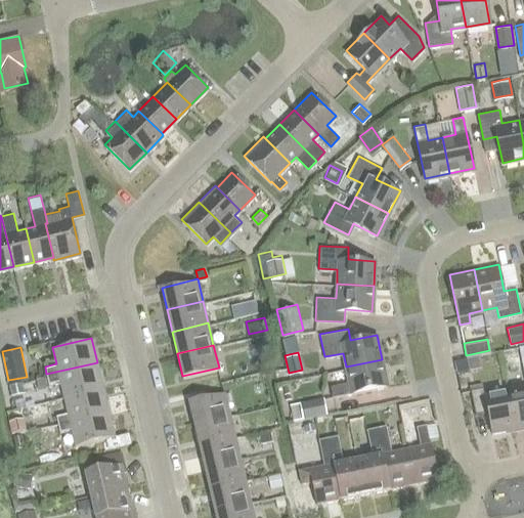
[(382,359),(346,367),(348,381),(330,385),(333,395),(387,384),(382,359)]
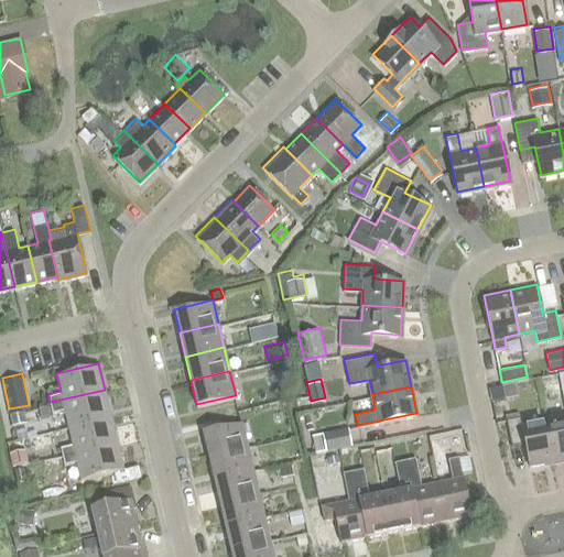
[(68,425),(110,415),(105,390),(50,402),(52,411),(64,407),(68,425)]
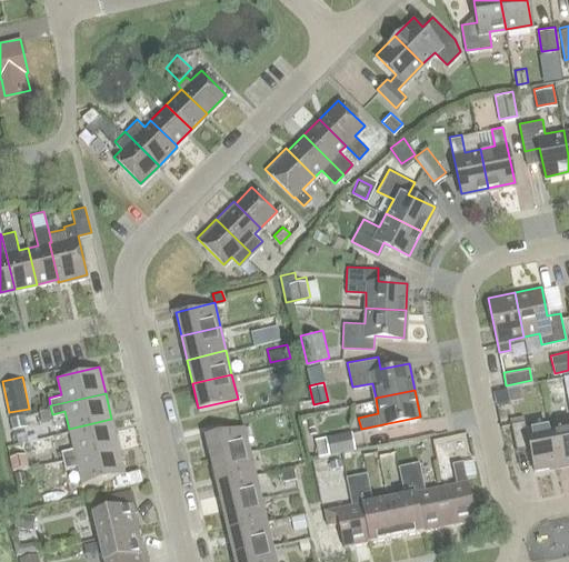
[(51,414),(49,405),(39,409),(41,417),(51,414)]
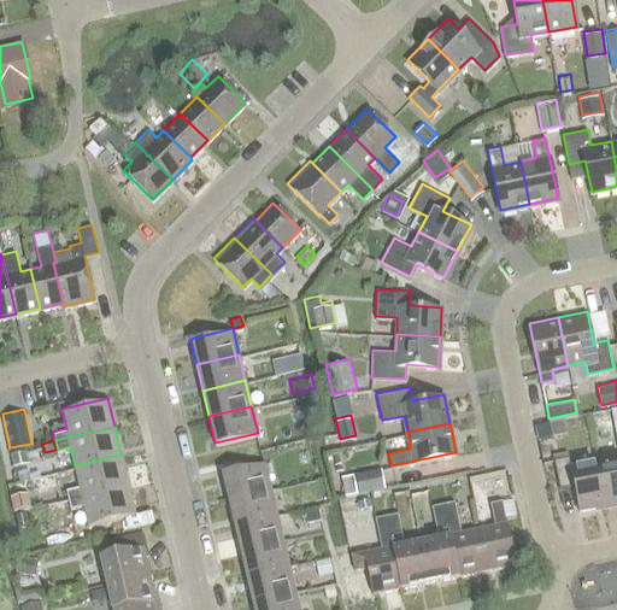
[(616,453),(597,458),(606,503),(616,500),(616,453)]
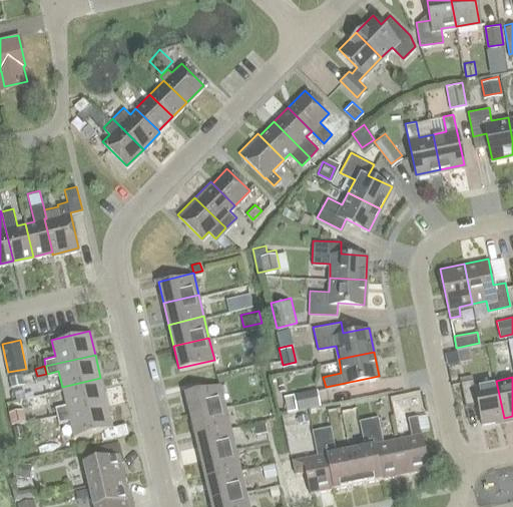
[(56,413),(106,402),(100,378),(62,387),(66,403),(54,406),(56,413)]
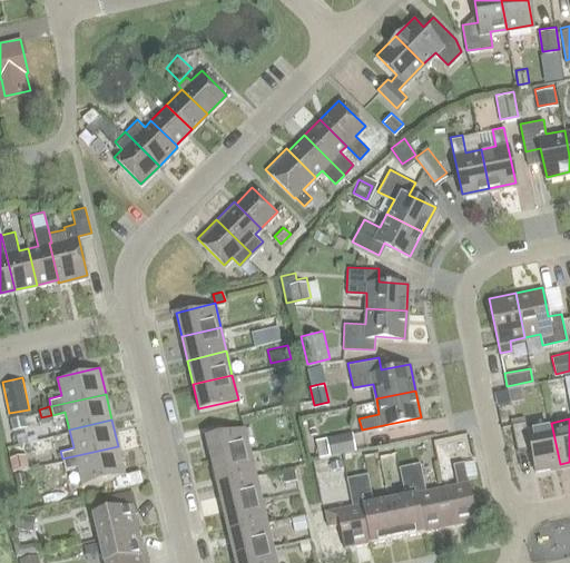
[(560,464),(551,423),(527,427),(524,420),(511,422),(517,448),(530,446),(534,470),(560,464)]
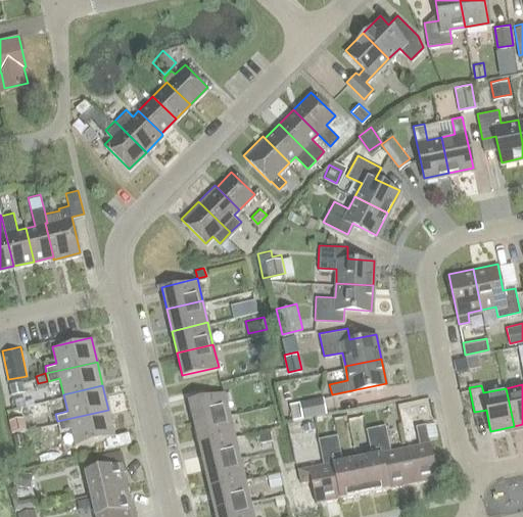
[(193,421),(229,413),(224,390),(188,398),(193,421)]
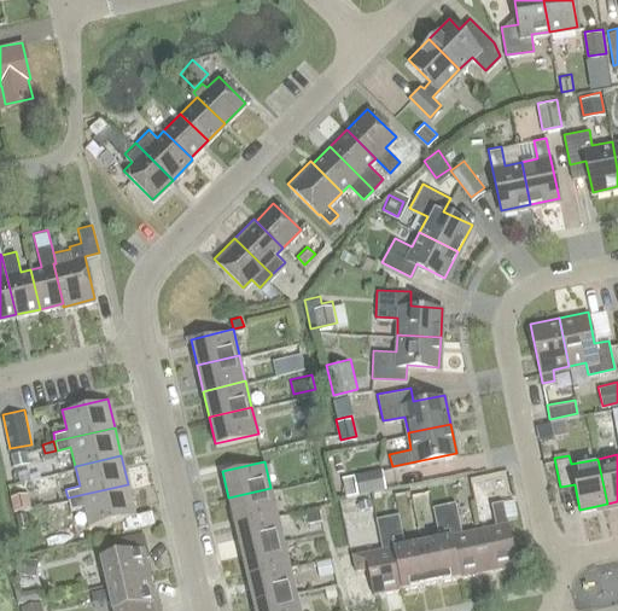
[(385,486),(382,466),(342,475),(345,494),(385,486)]
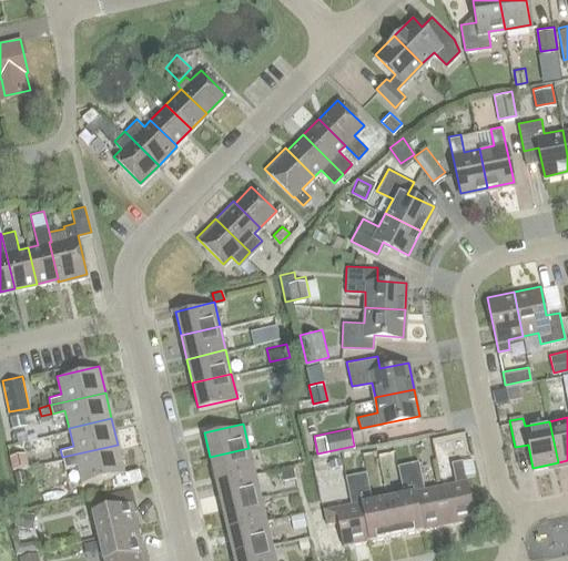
[(118,445),(62,457),(64,466),(77,462),(81,481),(123,470),(118,445)]
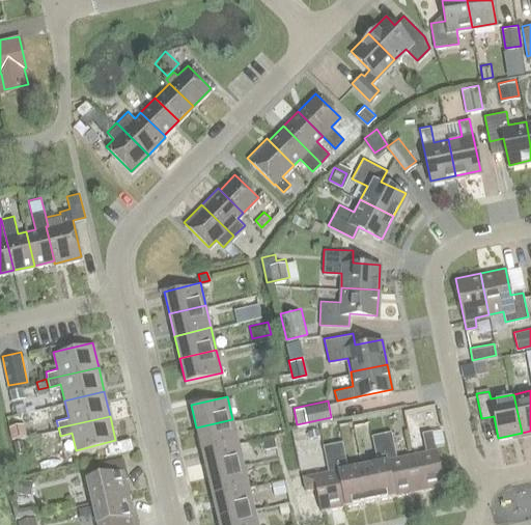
[(196,427),(201,449),(238,441),(232,419),(196,427)]
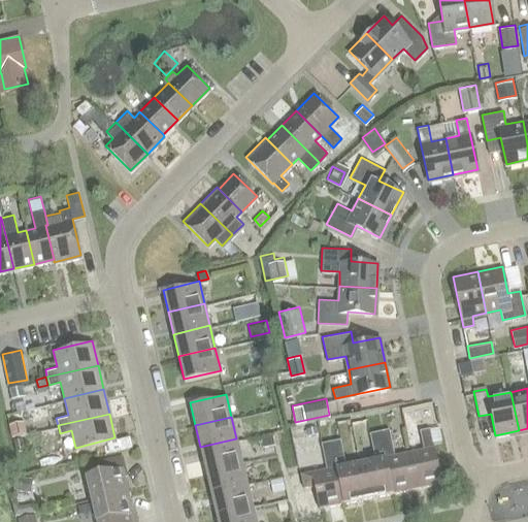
[(24,419),(9,422),(11,434),(26,431),(24,419)]
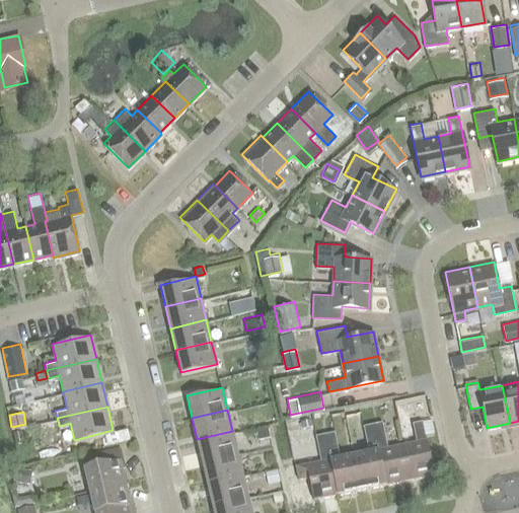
[(401,443),(409,478),(433,472),(425,433),(422,419),(412,421),(416,440),(401,443)]
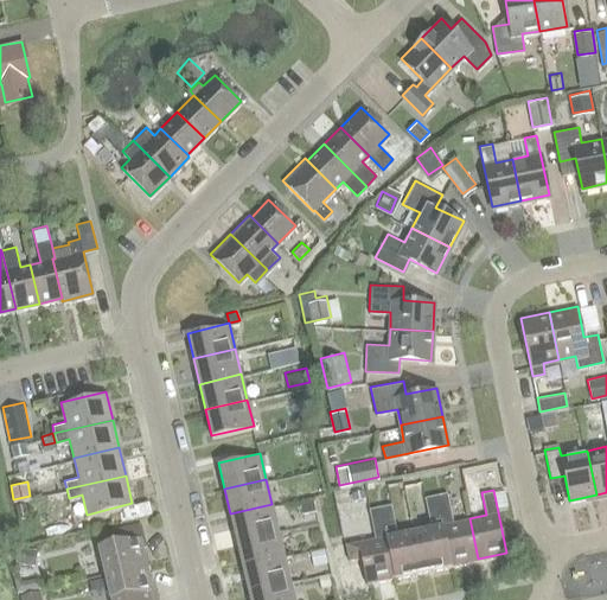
[(447,491),(435,493),(451,565),(478,559),(470,518),(453,522),(447,491)]
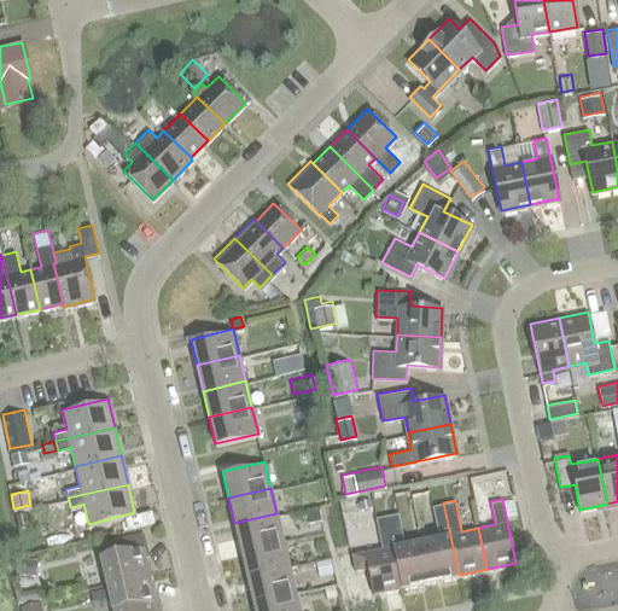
[(397,512),(386,515),(401,587),(459,575),(443,502),(432,505),(438,536),(404,542),(397,512)]
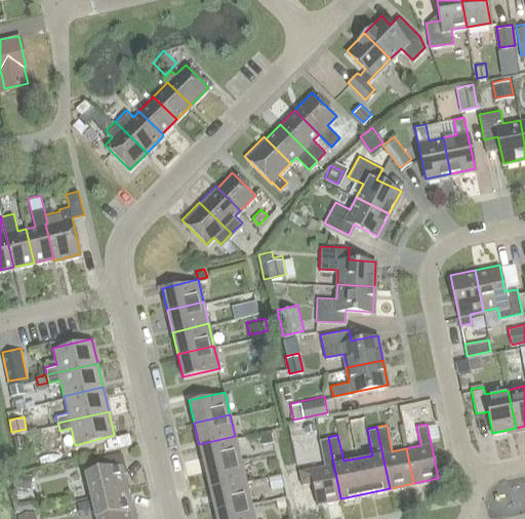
[(272,431),(259,434),(261,442),(274,440),(272,431)]
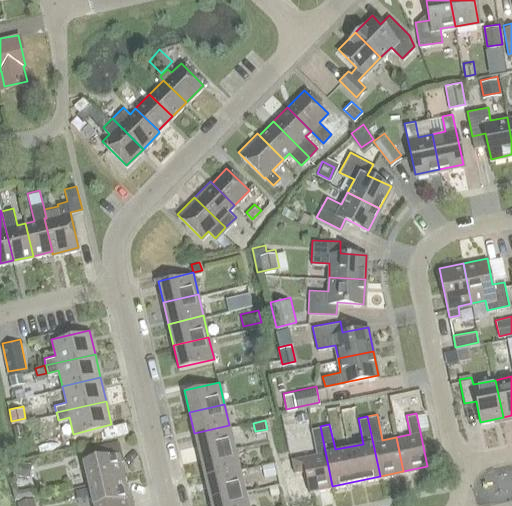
[(194,433),(199,455),(234,446),(229,425),(194,433)]
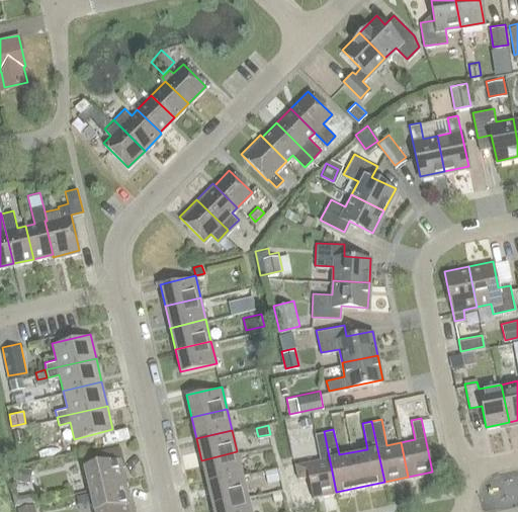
[(336,492),(324,431),(315,433),(320,458),(294,463),(297,477),(308,475),(312,497),(336,492)]
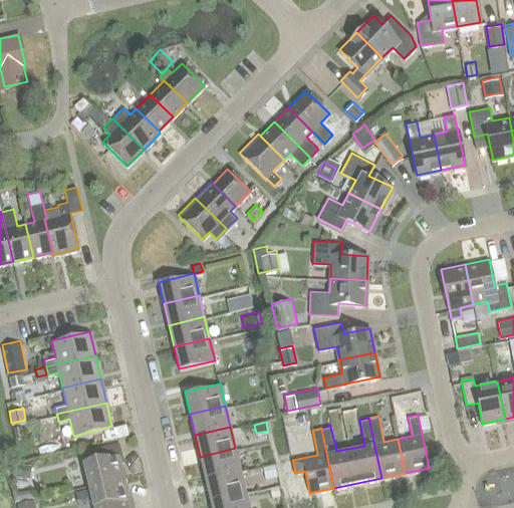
[(88,484),(123,475),(118,457),(122,456),(118,441),(95,447),(97,459),(83,462),(88,484)]
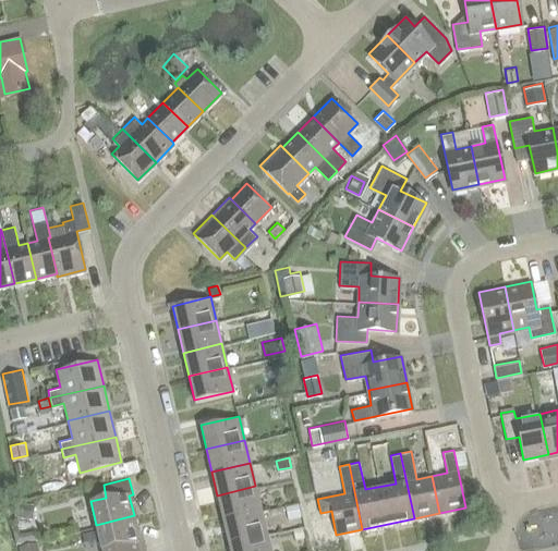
[(217,496),(220,510),(222,518),(261,510),(255,486),(217,496)]
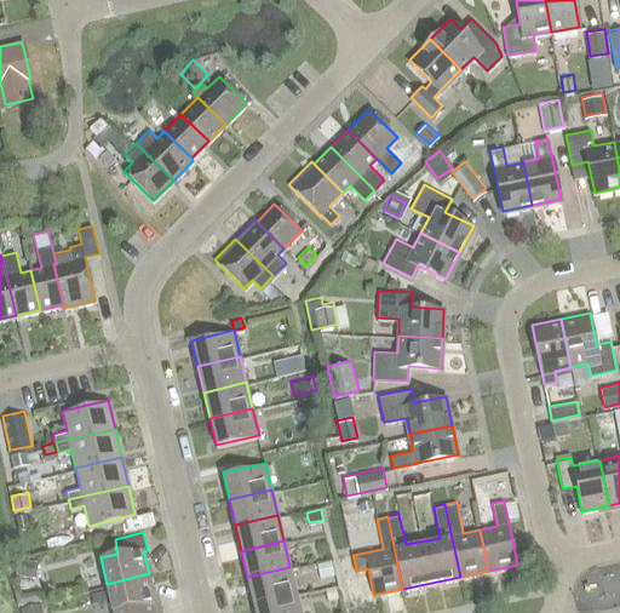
[(38,559),(18,557),(17,574),(36,576),(38,559)]
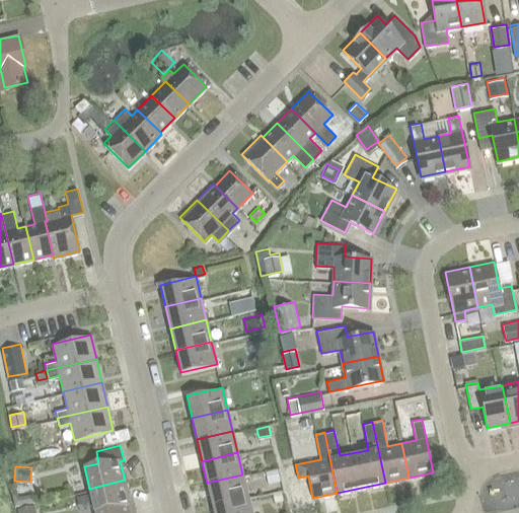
[(269,481),(278,479),(275,466),(266,468),(269,481)]
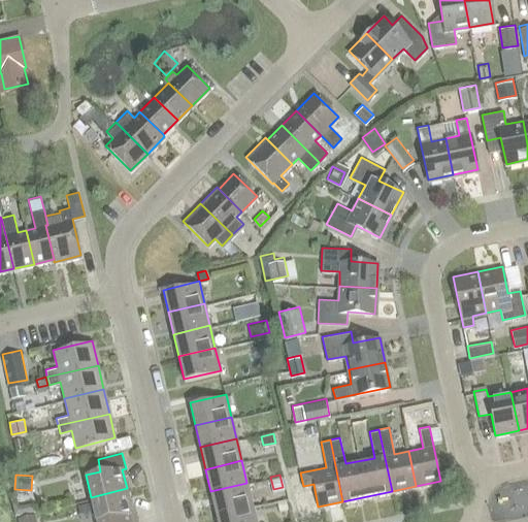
[(210,491),(216,514),(253,504),(246,483),(210,491)]
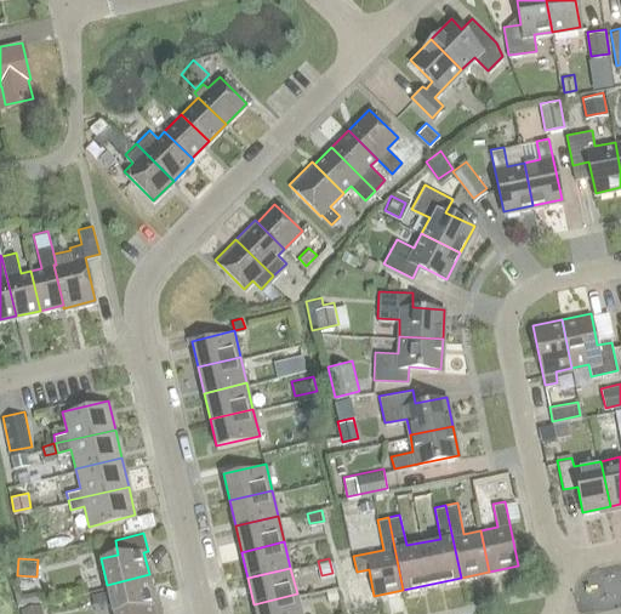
[(113,613),(161,613),(163,613),(159,598),(155,600),(149,574),(107,585),(113,613)]
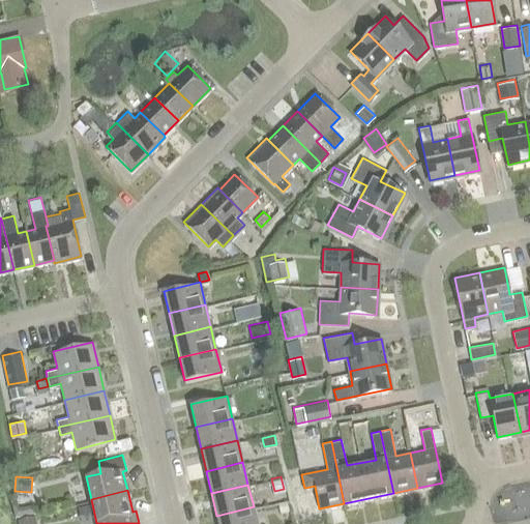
[(16,516),(34,511),(33,503),(18,506),(15,493),(10,494),(16,516)]
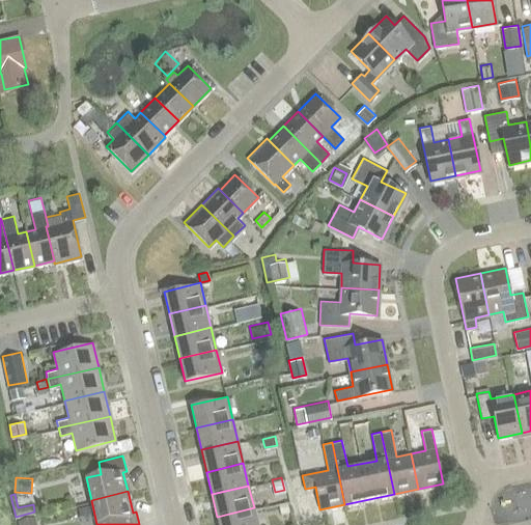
[(278,502),(280,512),(289,509),(287,500),(278,502)]
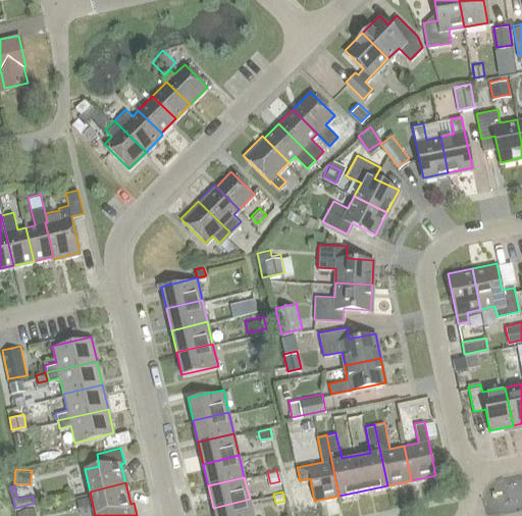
[(253,515),(250,499),(213,508),(215,515),(253,515)]
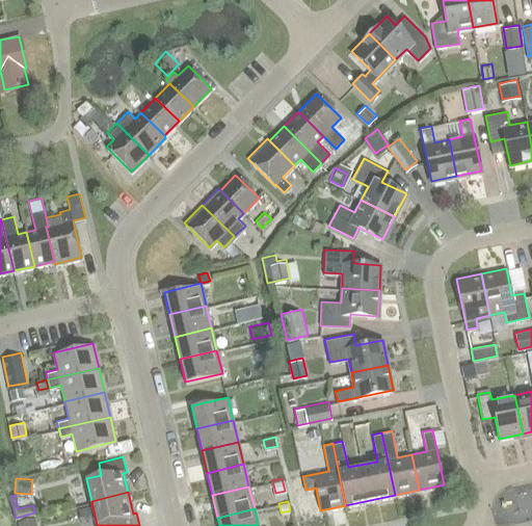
[(18,520),(19,525),(36,525),(34,516),(18,520)]
